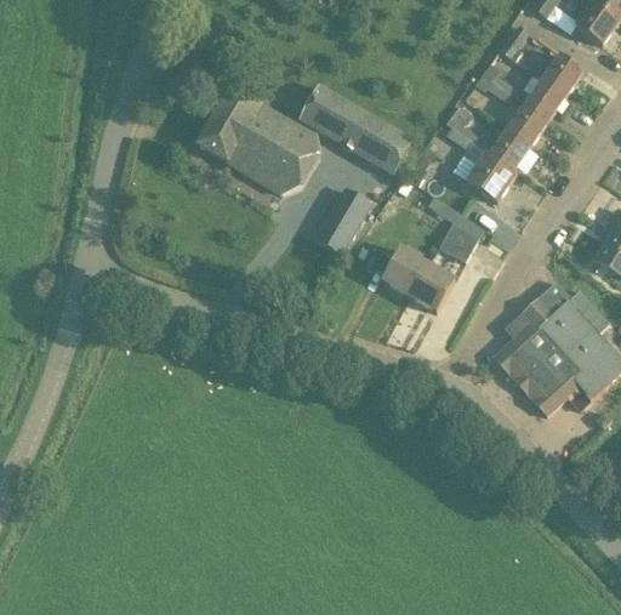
[(539,0),(533,9),(546,20),(559,0),(539,0)]
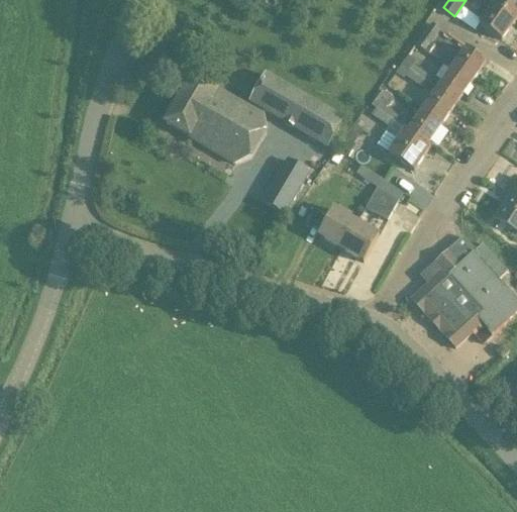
[(480,0),(479,1),(476,5),(485,12),(479,22),(501,38),(515,17),(491,0),(480,0)]
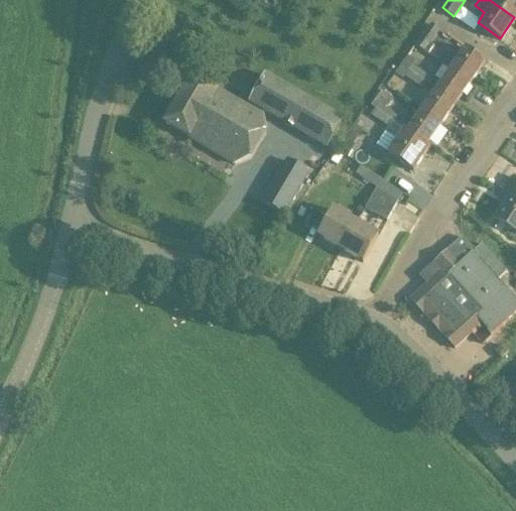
[(476,0),(478,1),(479,0),(490,0),(514,17),(515,14),(515,0),(476,0)]
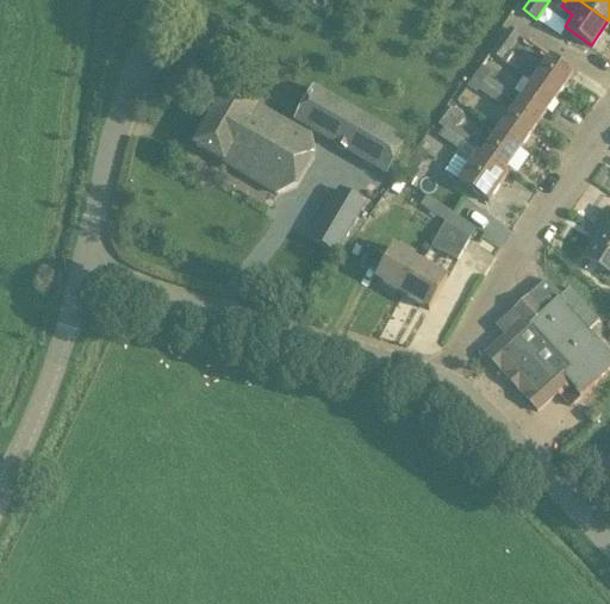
[(520,32),(510,25),(492,50),(503,56),(520,32)]
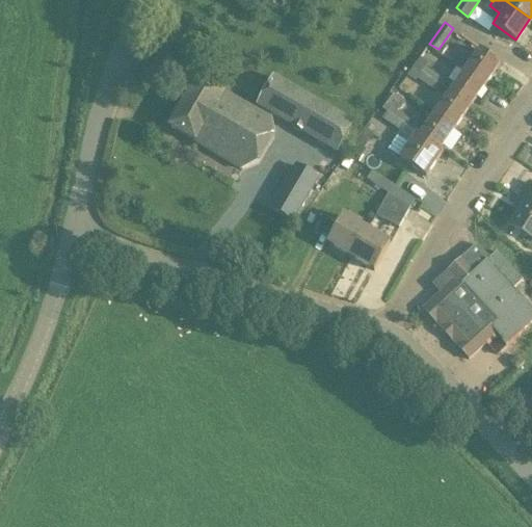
[(479,46),(463,69),(483,83),(499,60),(479,46)]
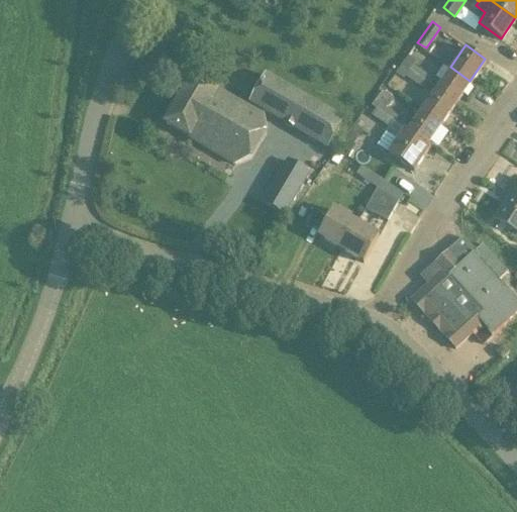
[(405,75),(414,81),(419,75),(417,73),(421,68),(414,63),(410,68),(405,75)]
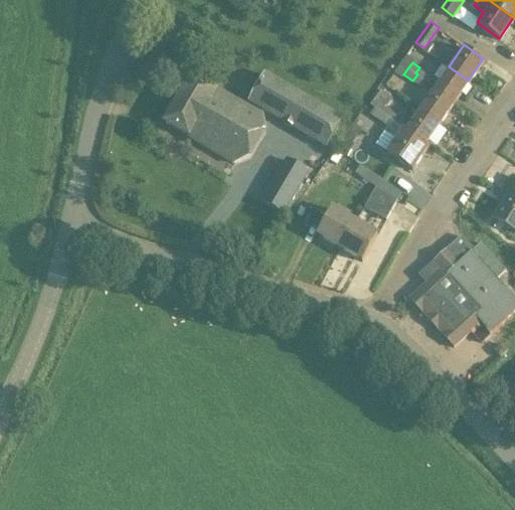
[(454,100),(468,80),(449,66),(435,87),(454,100)]
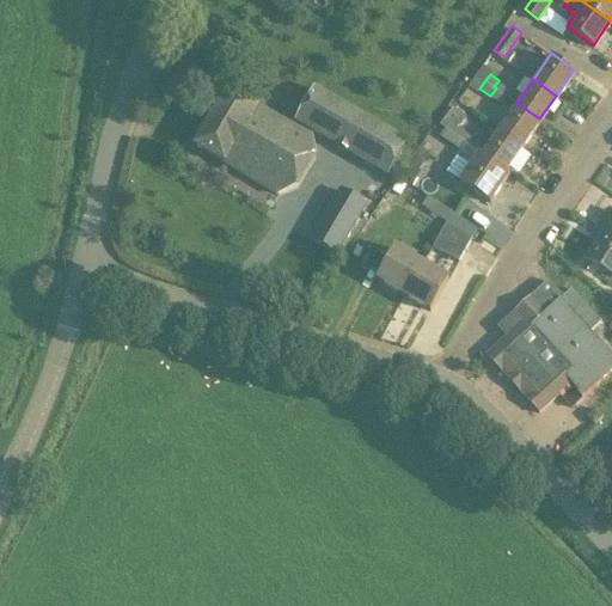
[(496,89),(490,96),(500,104),(506,96),(510,89),(499,80),(494,86),(496,89)]
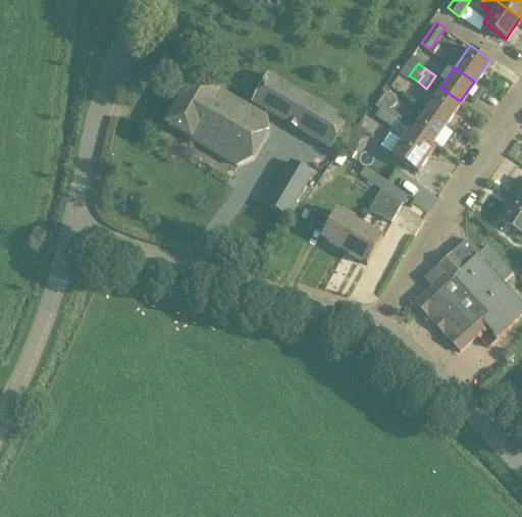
[(268,71),(251,102),(330,148),(348,118),(268,71)]
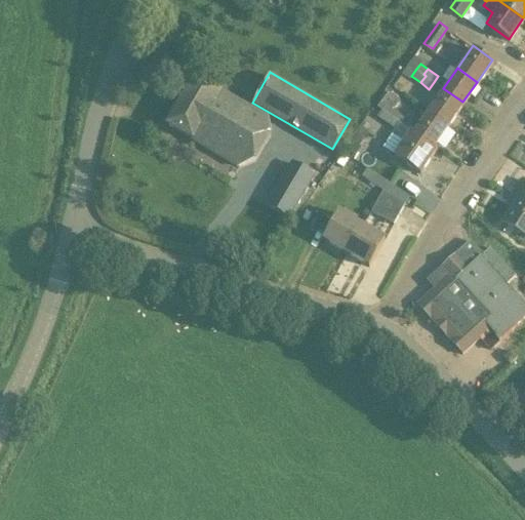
[(195,74),(166,122),(191,137),(192,136),(237,163),(266,115),(249,106),(234,96),(195,74)]
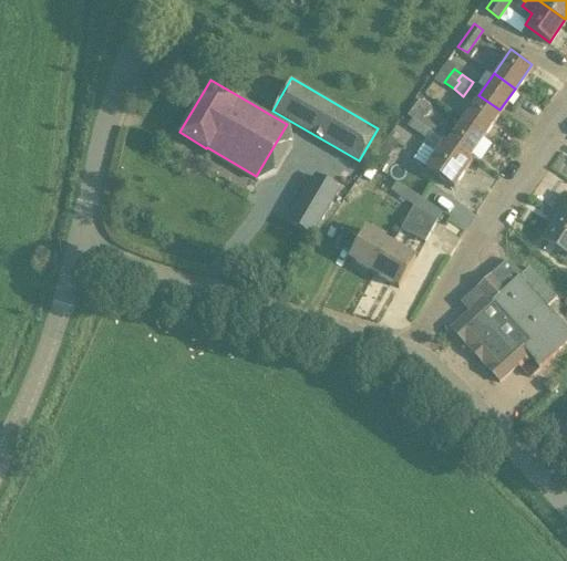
[(418,111),(423,115),(431,104),(432,104),(420,95),(406,115),(412,118),(418,111)]
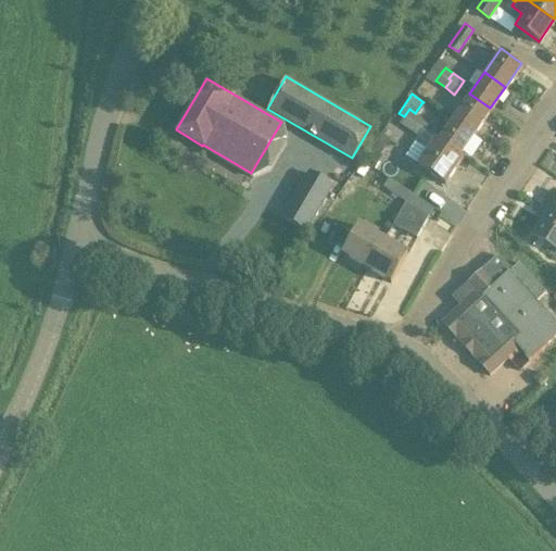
[(469,94),(453,116),(474,130),(490,108),(469,94)]
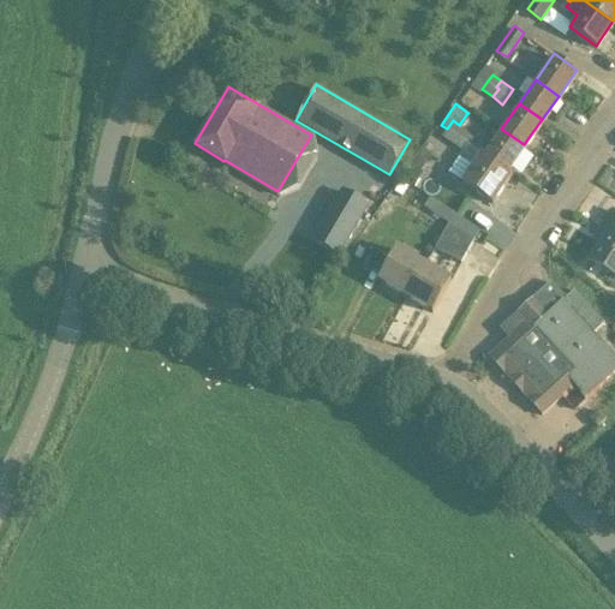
[(442,136),(455,144),(465,130),(459,125),(453,120),(447,129),(442,136)]
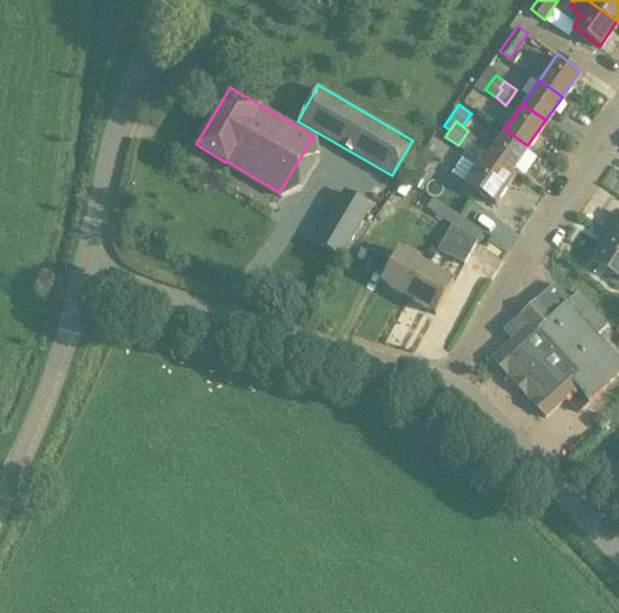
[(476,146),(484,152),(510,171),(512,169),(527,145),(504,129),(497,140),(486,132),(481,139),(468,131),(458,145),(472,155),(476,146)]
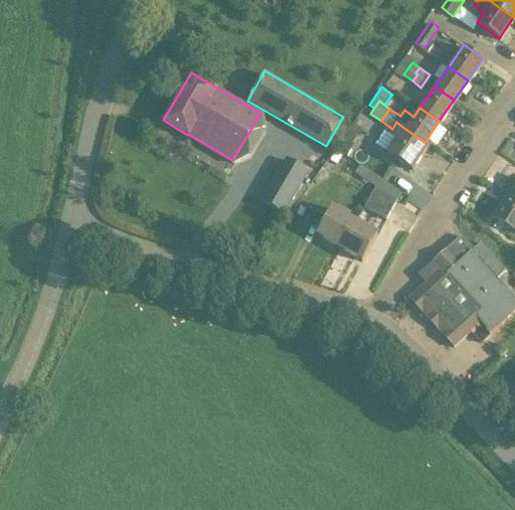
[(402,127),(385,151),(410,168),(427,144),(424,142),(402,127)]
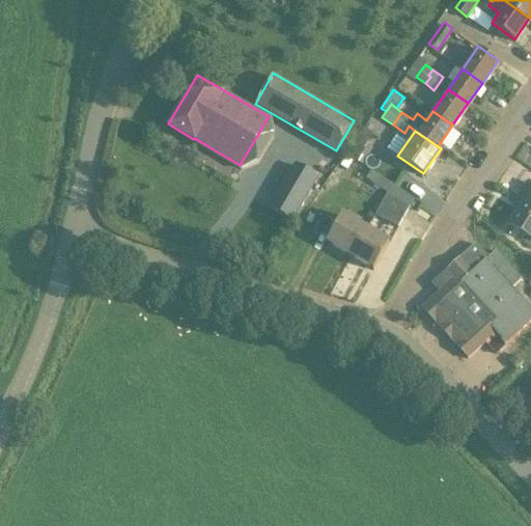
[(346,150),(362,161),(370,147),(355,138),(346,150)]
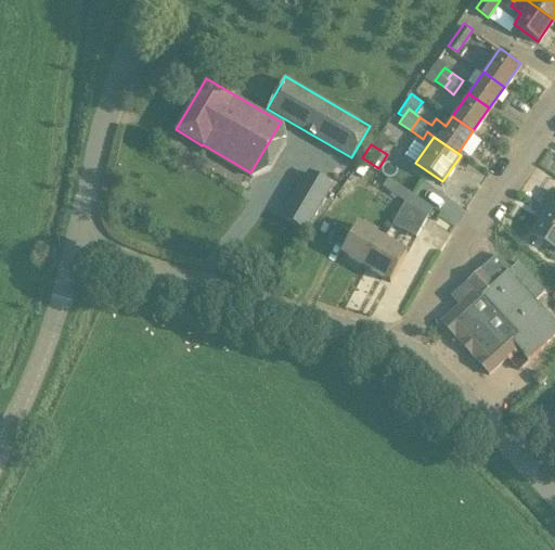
[(322,145),(281,213),(307,229),(348,161),(322,145)]
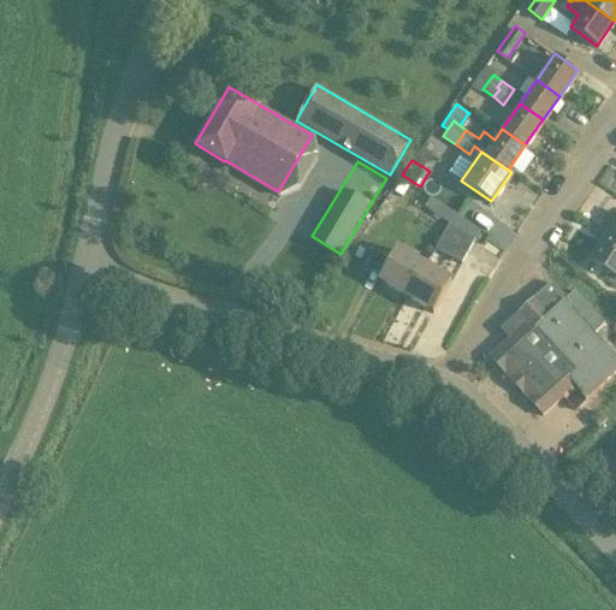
[(424,205),(449,221),(436,246),(461,260),(474,238),(480,227),(431,194),(424,205)]
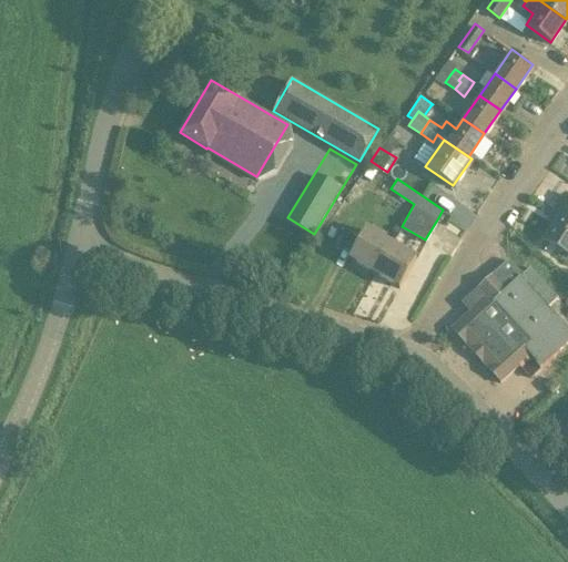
[(567,194),(564,192),(549,214),(555,217),(544,237),(567,252),(567,194)]
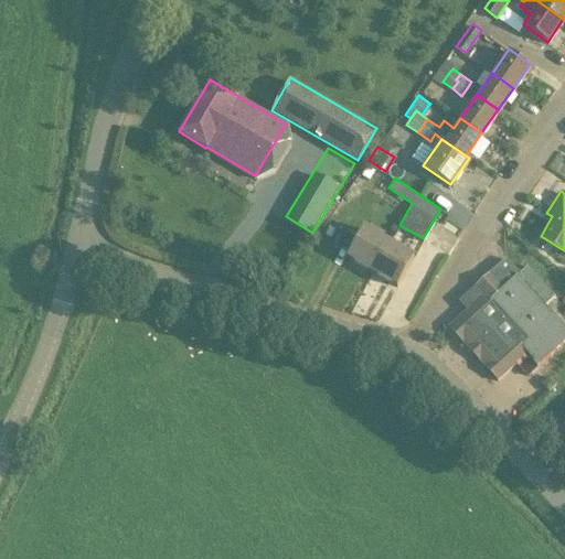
[(348,256),(374,271),(392,242),(364,226),(348,256)]
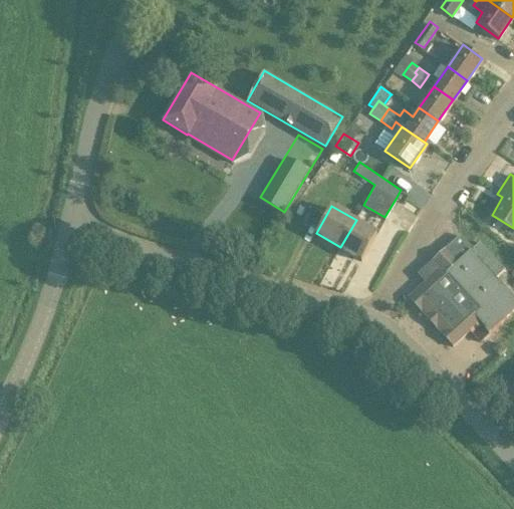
[(376,231),(356,220),(340,247),(360,258),(376,231)]
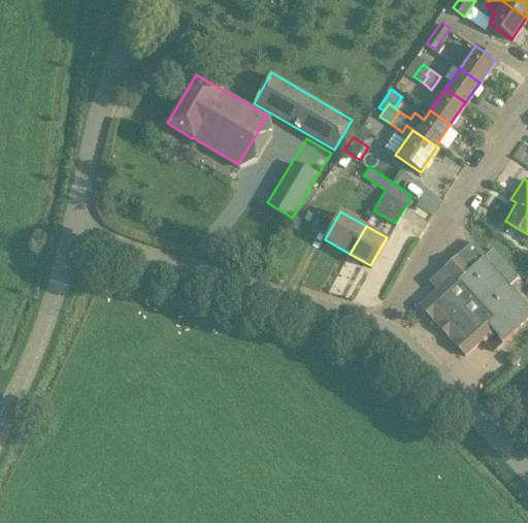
[(486,254),(472,238),(429,279),(436,287),(419,303),(465,354),(483,337),(493,349),(503,339),(502,338),(527,315),(527,304),(508,284),(519,274),(493,248),(486,254)]
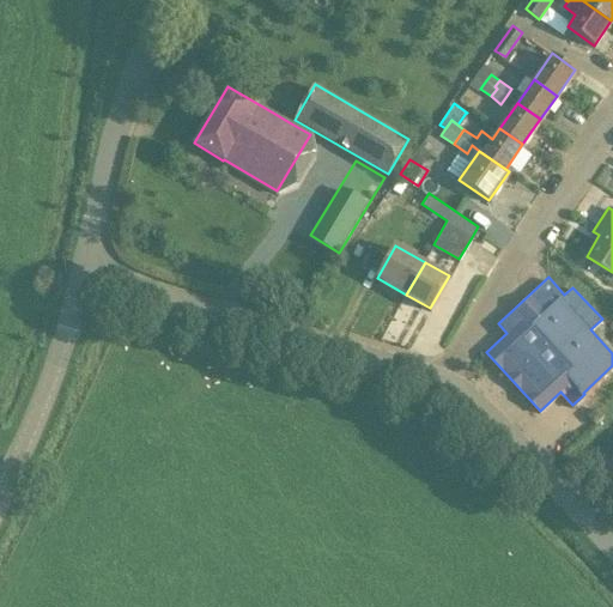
[(595,405),(587,413),(596,424),(605,417),(595,405)]
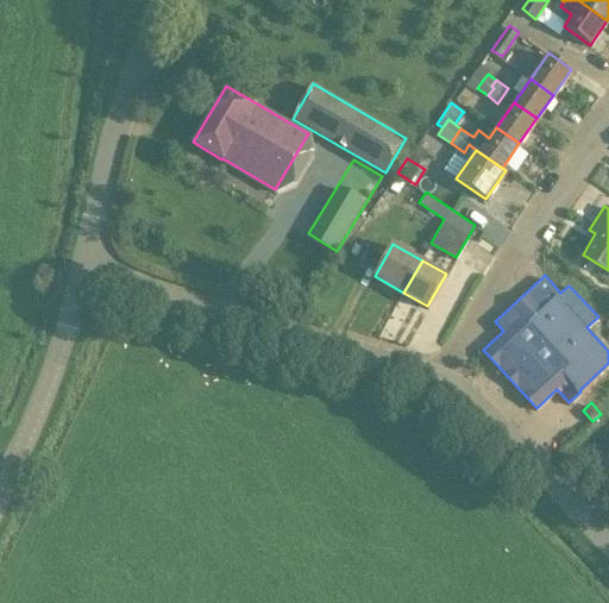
[(608,450),(595,464),(608,479),(608,450)]
